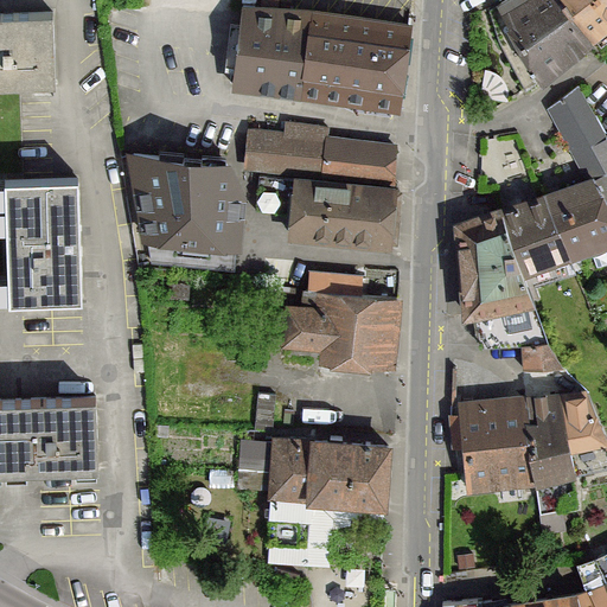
[(590,43),(593,42),(563,0),(504,0),(490,8),(500,42),(526,89),(589,39),(590,43)]
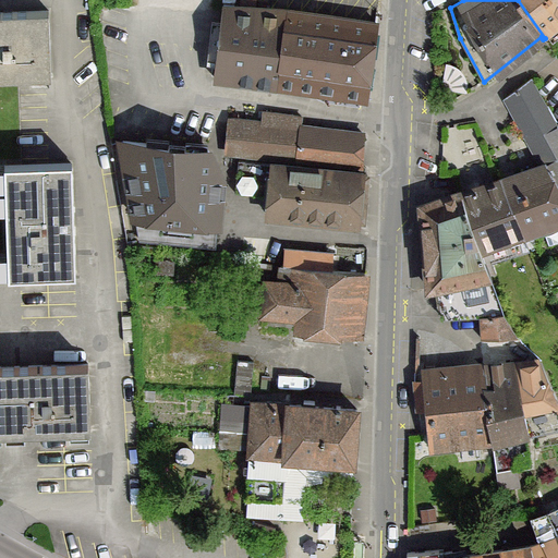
[(544,34),(557,22),(557,0),(518,0),(545,38),(546,37),(544,34)]
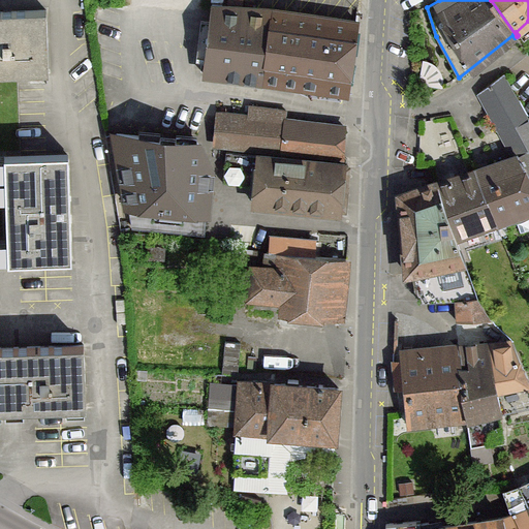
[(347,94),(358,23),(300,13),(269,10),(208,7),(206,42),(205,74),(260,82),(347,94)]
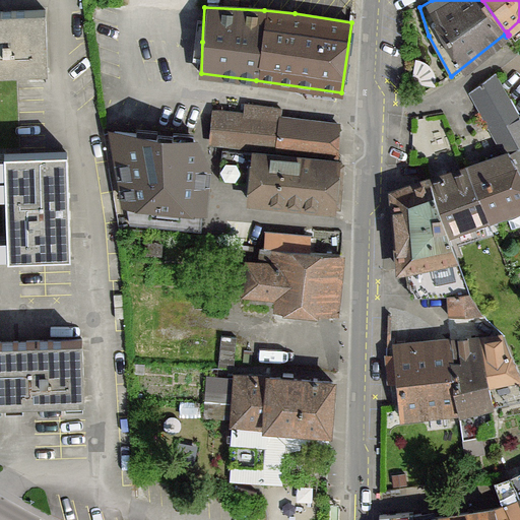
[(0,71),(48,70),(46,9),(0,10),(0,71)]
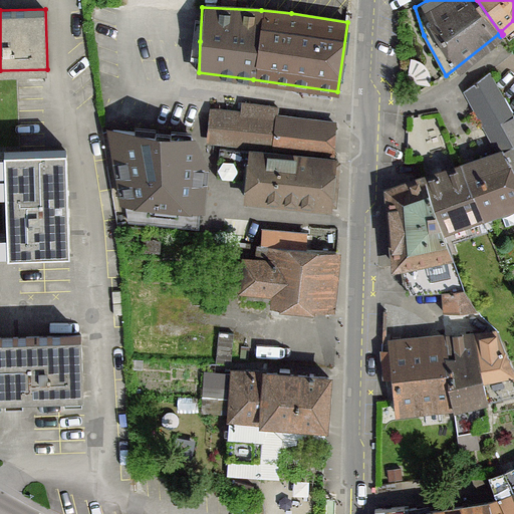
[(488,123),(503,153),(461,167),(487,228),(494,225),(490,214),(500,211),(506,226),(513,223),(513,118),(513,117),(488,73),(467,89),(485,125),(488,123)]
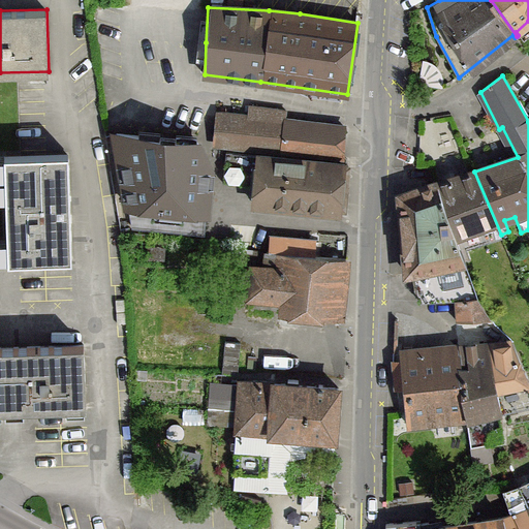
[(219,113),(215,145),(281,152),(343,158),(345,127),(336,126),(336,128),(293,123),(293,121),(285,120),(286,111),(250,105),(248,117),(219,113)]
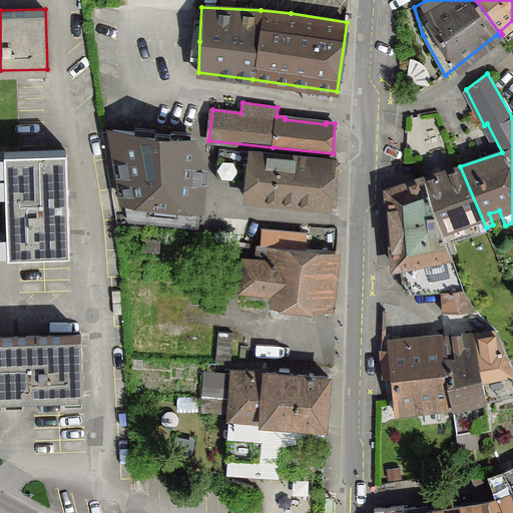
[(112,130),(128,220),(197,226),(203,167),(191,137),(113,129),(112,130)]
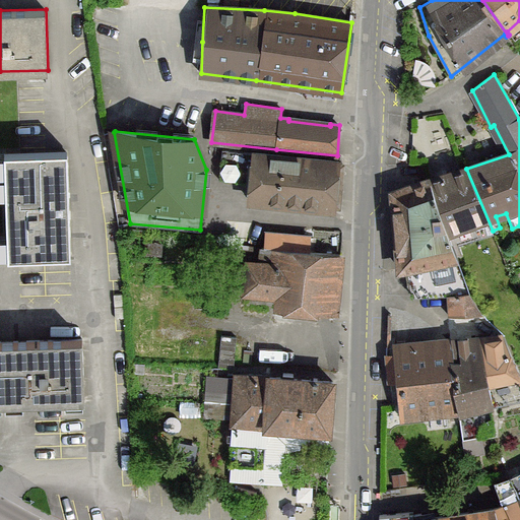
[(252,152),(222,149),(218,179),(249,183),(252,152)]
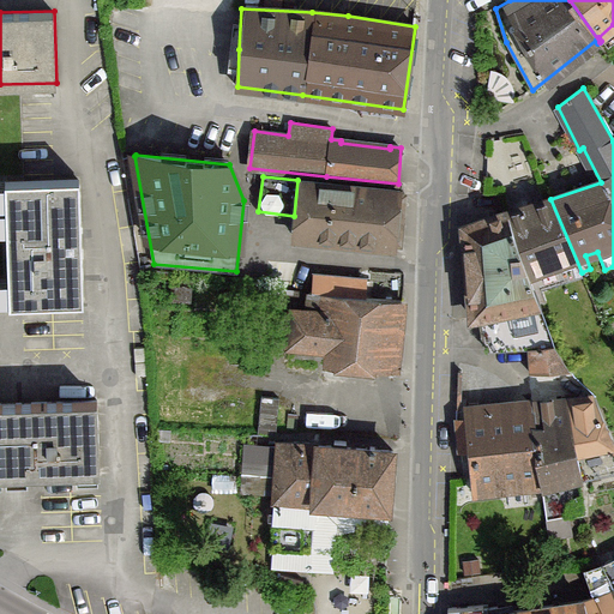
[(79,178),(5,181),(10,304),(83,301),(79,178)]
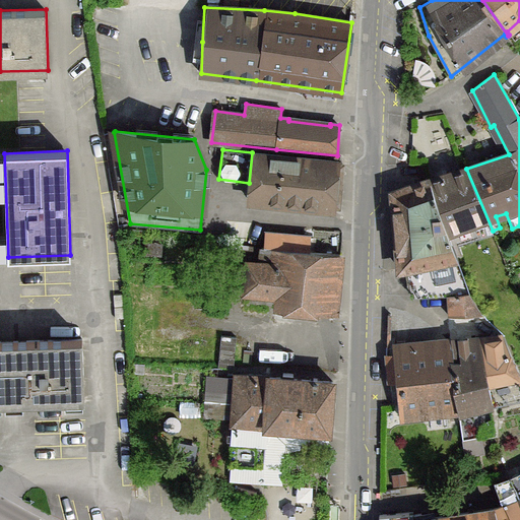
[(334,209),(338,161),(255,153),(250,201),(334,209)]
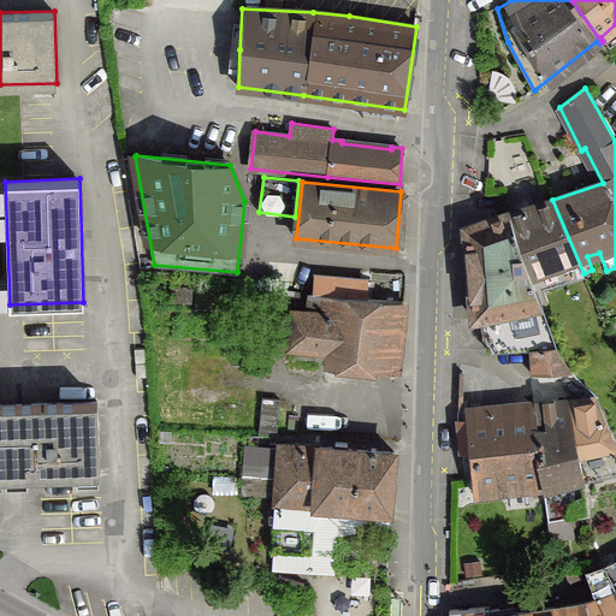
[(584,273),(552,200),(507,213),(534,289),(584,273)]
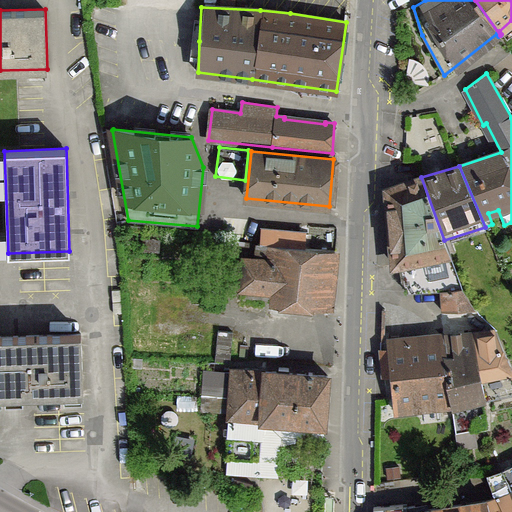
[(386,189),(393,265),(401,263),(406,292),(409,292),(441,290),(462,289),(444,240),(421,177),(386,189)]
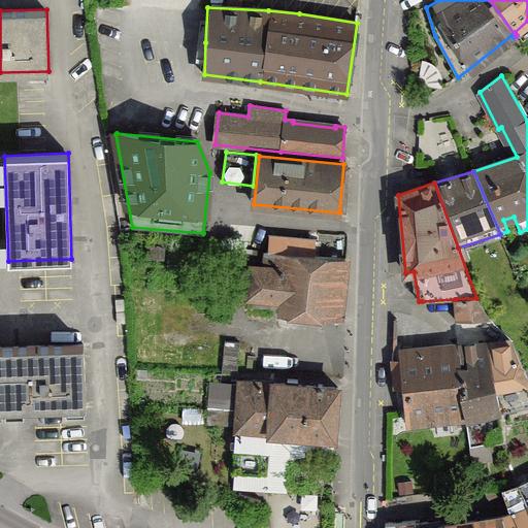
[(339,319),(345,258),(310,255),(312,241),(287,238),(273,237),(272,237),(269,237),(268,251),(233,249),(229,292),(249,294),(249,296),(284,298),(283,314),(339,319)]
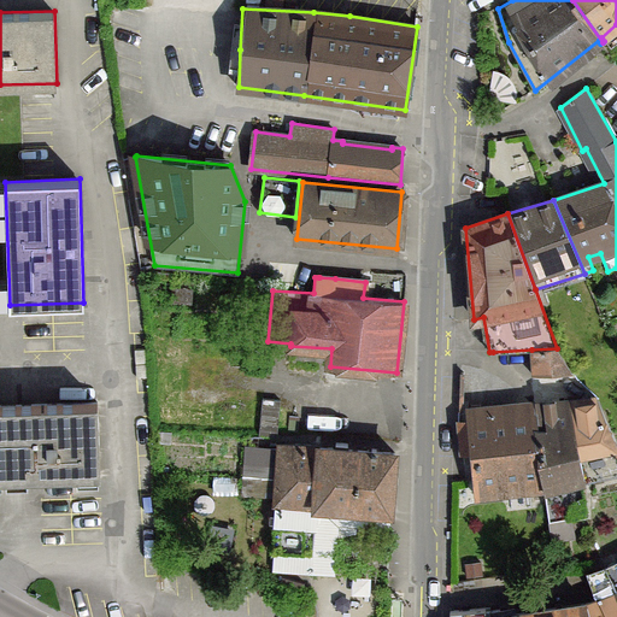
[(557,348),(532,350),(533,374),(573,372),(557,348)]
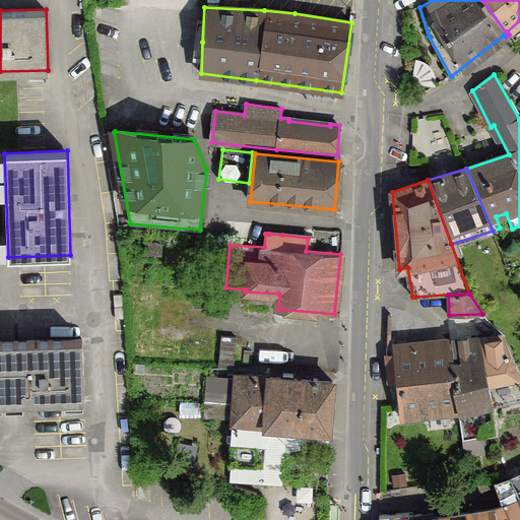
[(237,337),(221,335),(218,366),(234,368),(237,337)]
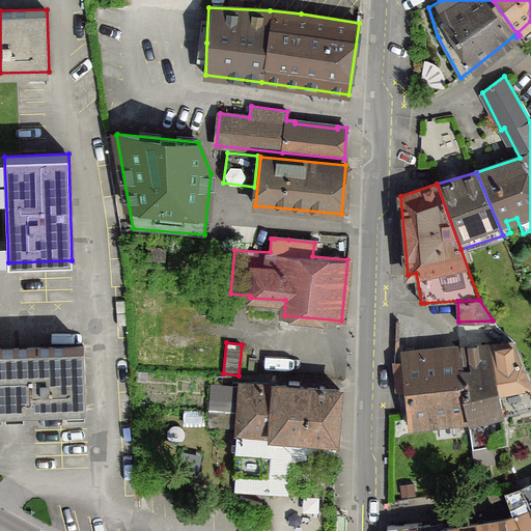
[(488,344),(502,413),(530,406),(530,384),(513,342),(488,344)]
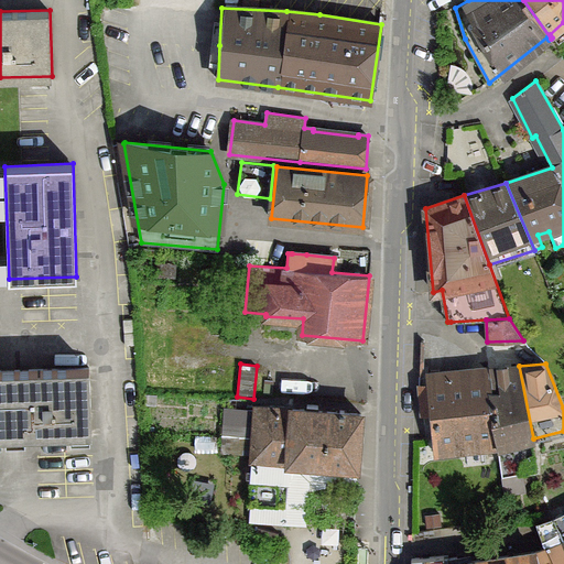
[(487,369),(497,446),(498,452),(501,475),(534,469),(531,445),(534,444),(533,438),(519,366),(487,369)]
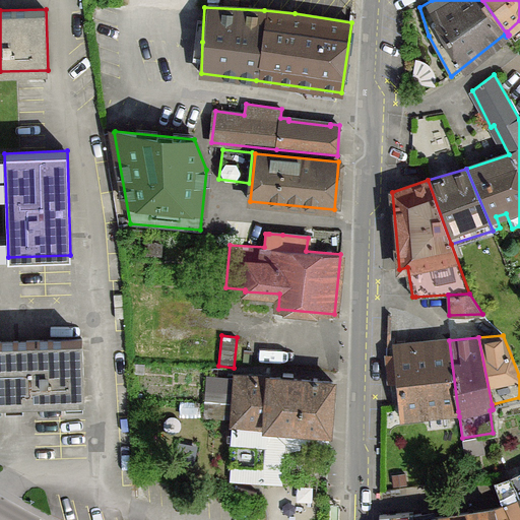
[(0,402),(84,399),(82,339),(0,341),(0,402)]
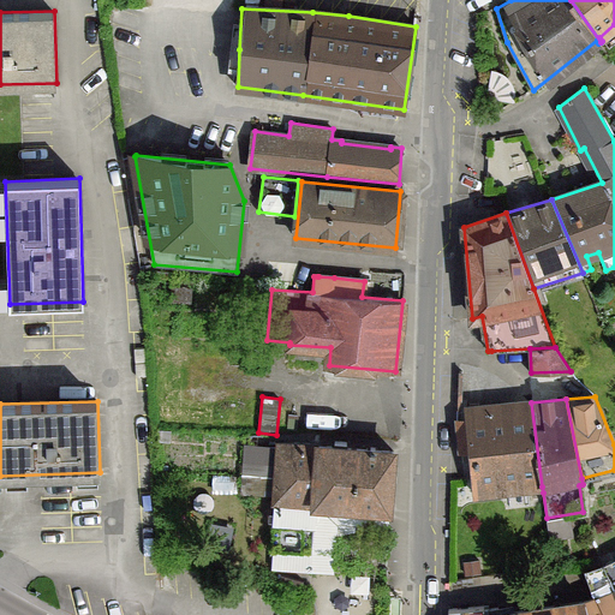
[(470,446),(475,494),(542,487),(531,402),(457,410),(457,417),(459,447),(470,446)]
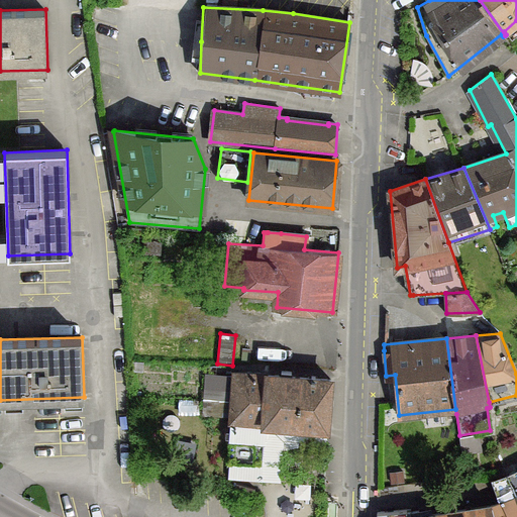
[(327,428),(331,380),(315,378),(315,377),(312,376),(311,378),(292,377),(292,372),(282,371),(281,376),(236,373),(235,376),(220,375),(219,397),(234,398),(233,418),(232,420),(229,461),(230,461),(229,476),(260,479),(266,423),(327,428)]
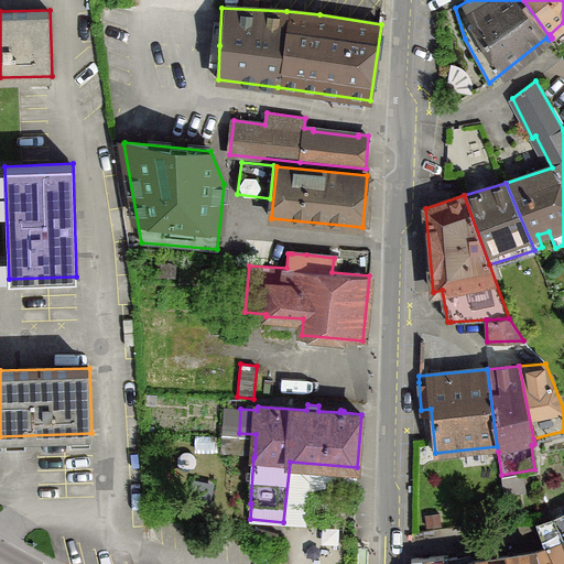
[(540,563),(563,563),(563,519),(555,522),(554,520),(539,524),(546,548),(537,551),(540,563)]
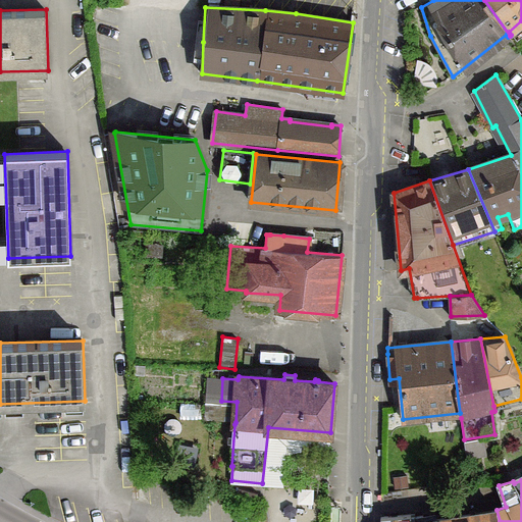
[(500,521),(497,510),(452,517),(450,517),(450,521),(500,521)]
